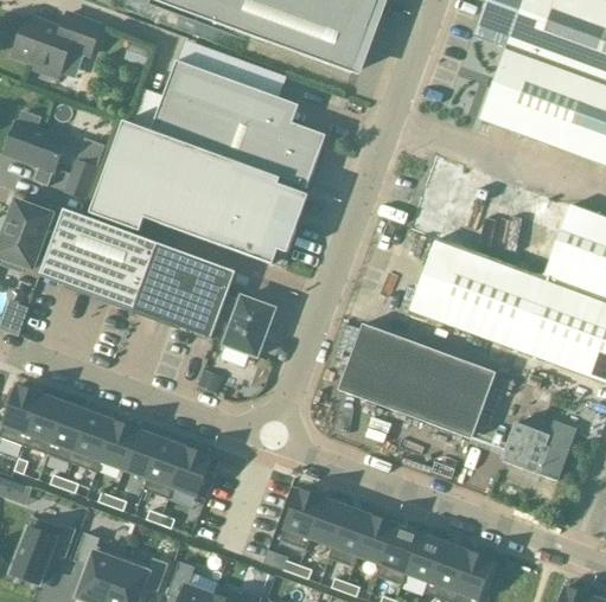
[(153,0),(351,74),(378,0),(153,0)]
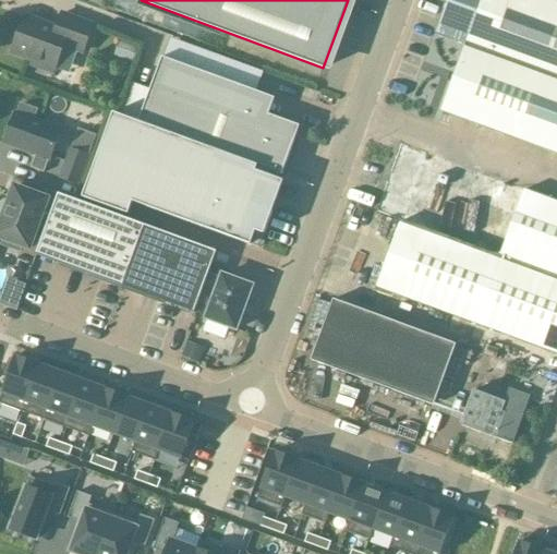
[(445,0),(434,29),(464,40),(439,108),(556,151),(556,0),(445,0)]
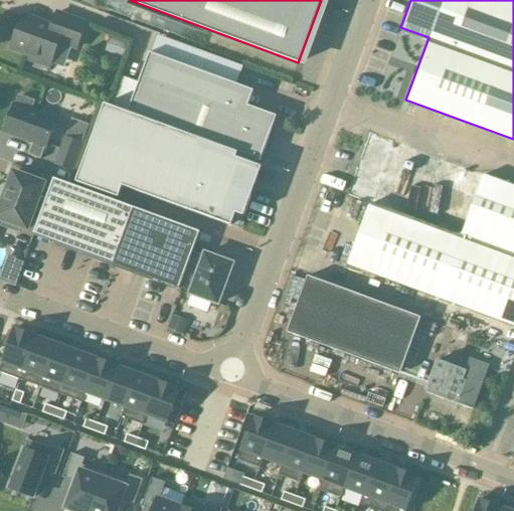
[(86,22),(56,11),(51,24),(22,14),(11,45),(30,52),(28,57),(48,65),(58,39),(76,46),(86,22)]
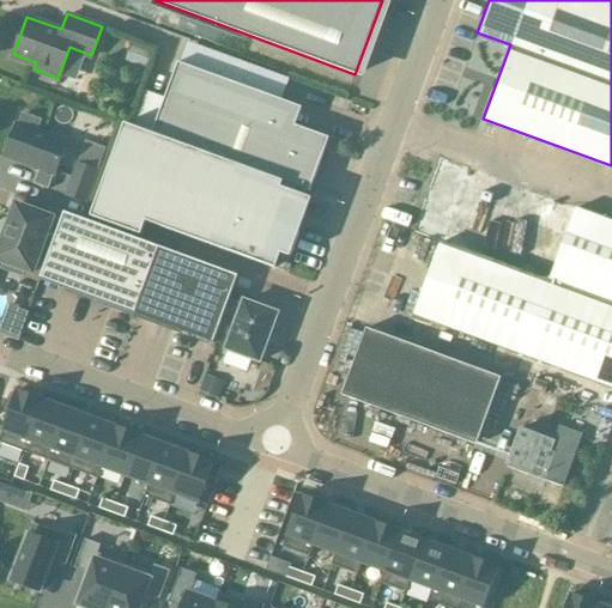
[(304,187),(309,188),(323,149),(323,147),(325,144),(319,132),(315,129),(274,114),(282,96),(177,59),(151,131),(304,187)]
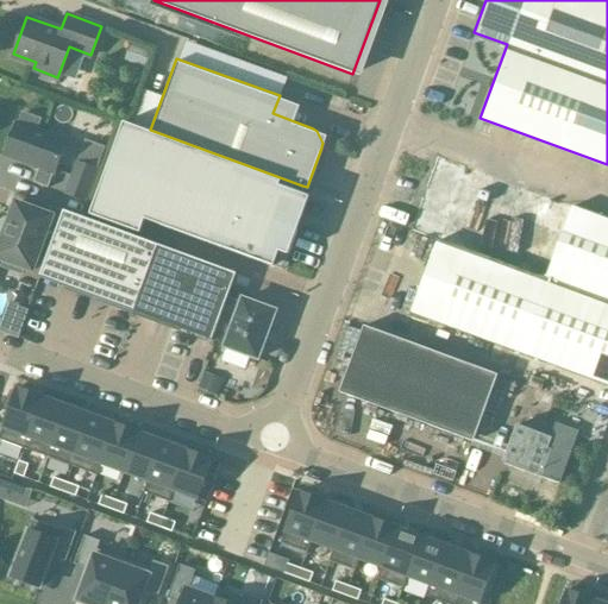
[(16,119),(4,152),(37,165),(32,178),(46,184),(52,170),(54,171),(66,137),(36,126),(39,115),(22,109),(18,120),(16,119)]
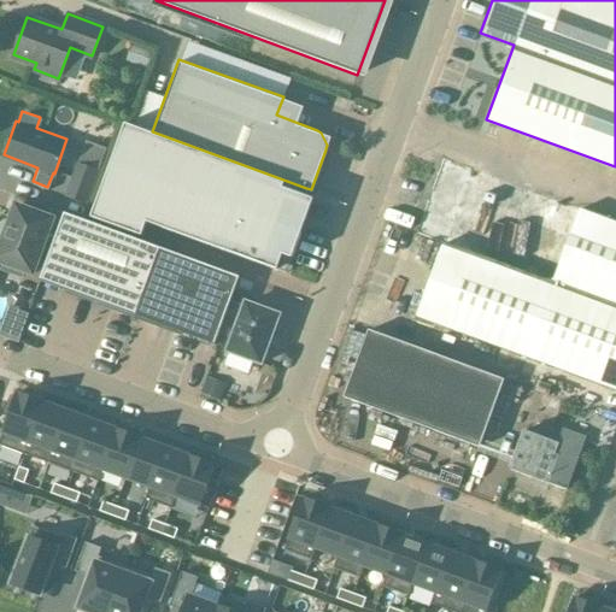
[(305,193),(306,188),(152,131),(125,122),(92,215),(141,233),(146,218),(277,266),(282,252),(292,256),(314,195),(305,193)]
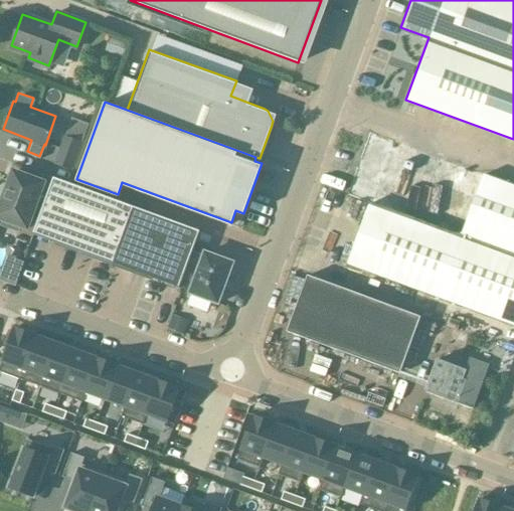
[(513,182),(368,129),(345,191),(369,200),(346,263),(513,324),(513,182)]
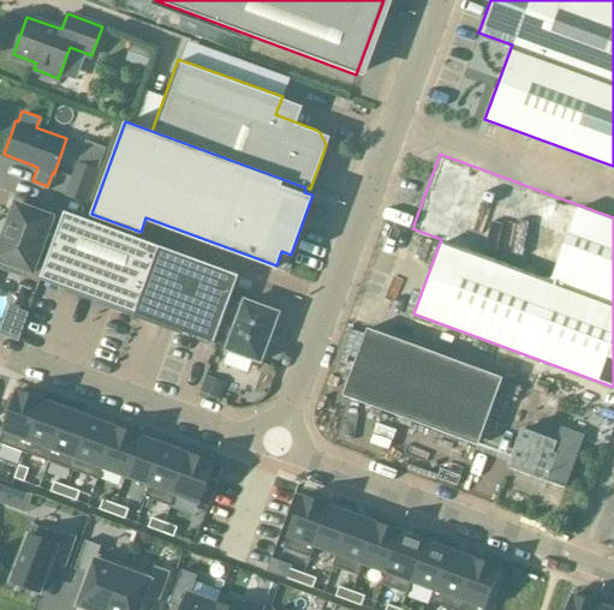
[(83,198),(95,167),(77,160),(65,192),(83,198)]
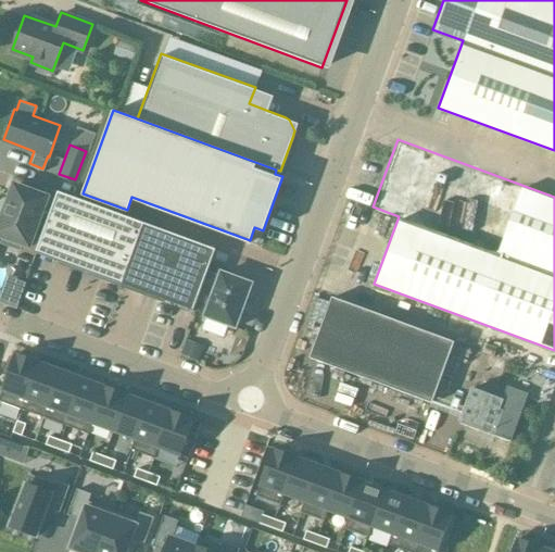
[(14,183),(8,199),(4,198),(0,209),(0,214),(2,215),(0,220),(0,233),(3,235),(1,240),(19,247),(21,241),(28,243),(33,233),(40,236),(52,204),(45,201),(47,195),(14,183)]
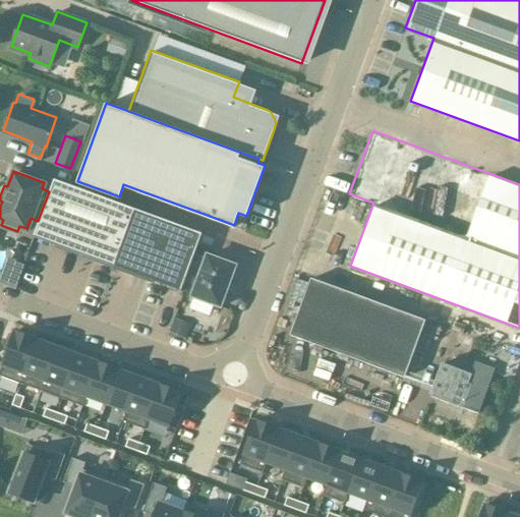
[(114,265),(135,208),(54,177),(49,191),(38,221),(34,235),(114,265)]
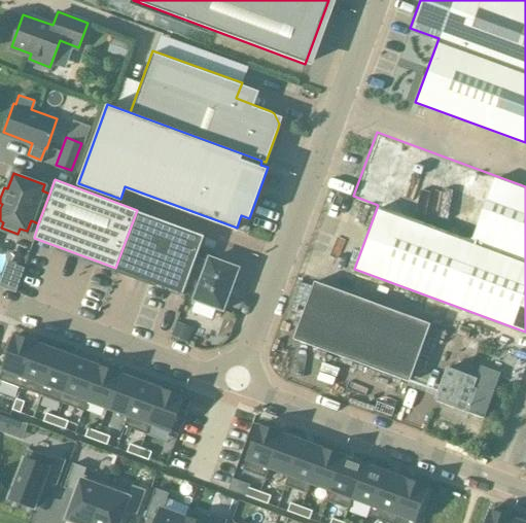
[(204,235),(137,210),(115,268),(182,292),(193,266),(197,254),(204,235)]
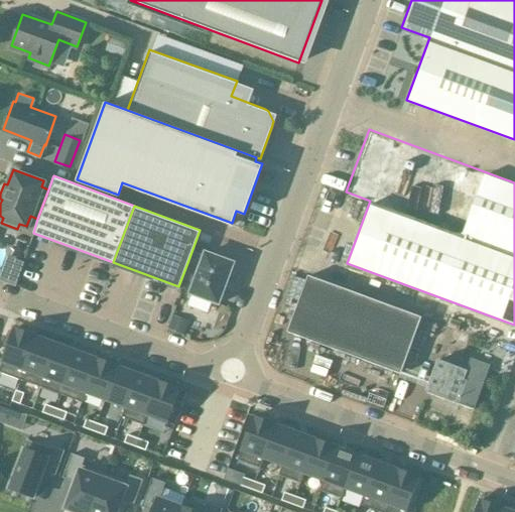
[(204,253),(192,249),(188,260),(200,264),(189,291),(218,301),(233,261),(205,250),(204,253)]
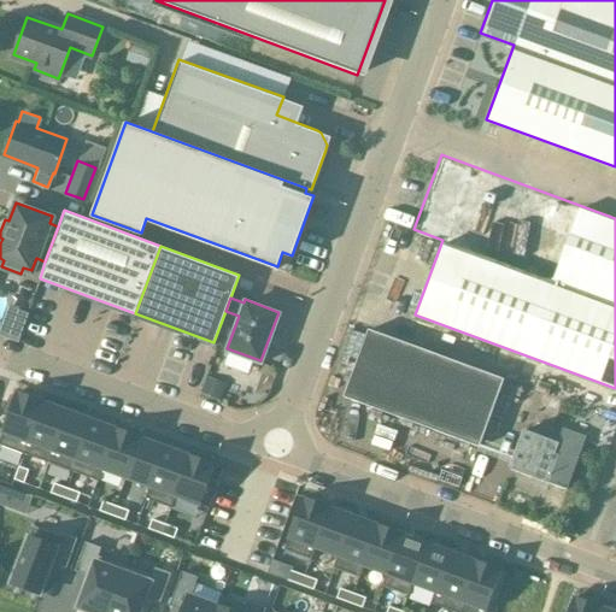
[(27,311),(6,304),(0,321),(0,333),(13,339),(17,340),(18,337),(21,328),(27,311)]
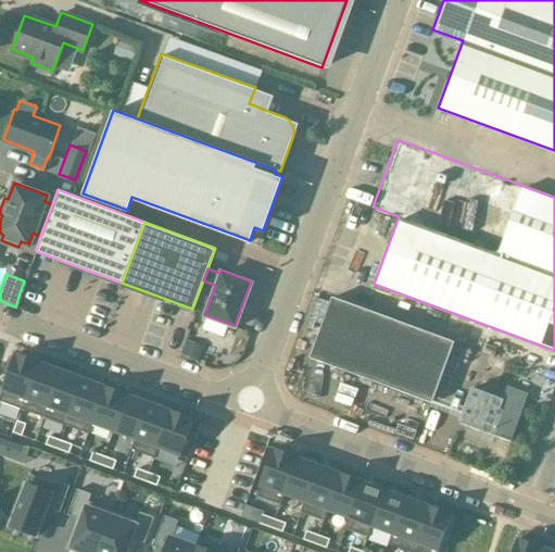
[(454,339),(331,295),(308,355),(431,401),(454,339)]
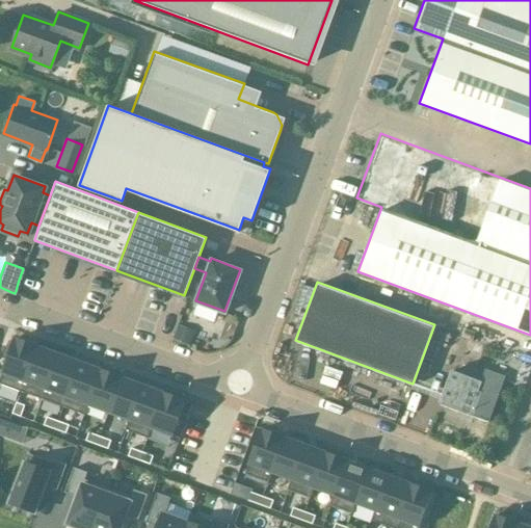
[(36,344),(15,336),(12,340),(8,338),(2,354),(6,357),(0,374),(0,380),(20,389),(36,344)]
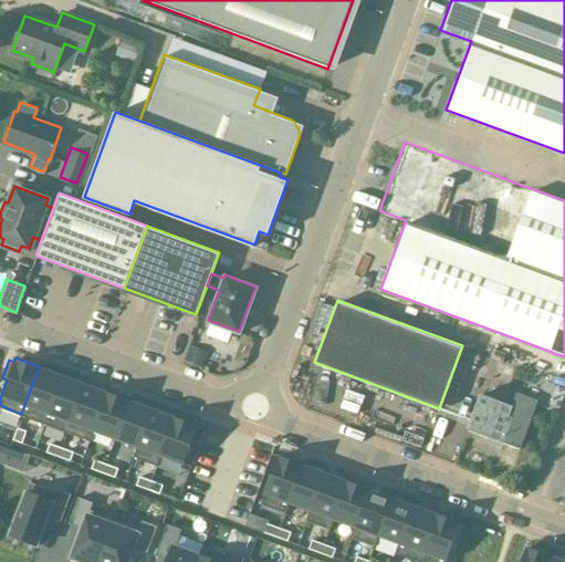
[(43,423),(61,374),(39,366),(21,414),(43,423)]
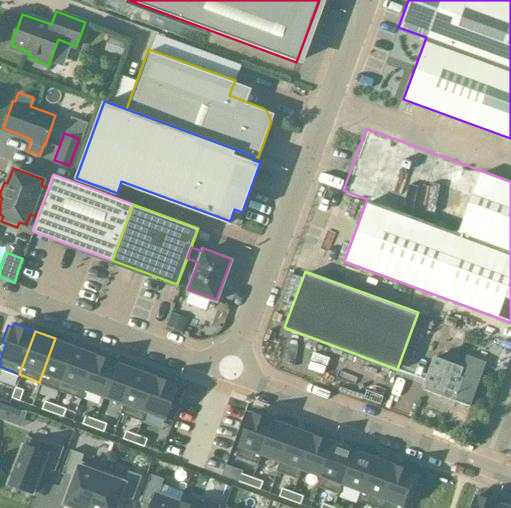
[(60,389),(75,345),(55,338),(39,382),(60,389)]
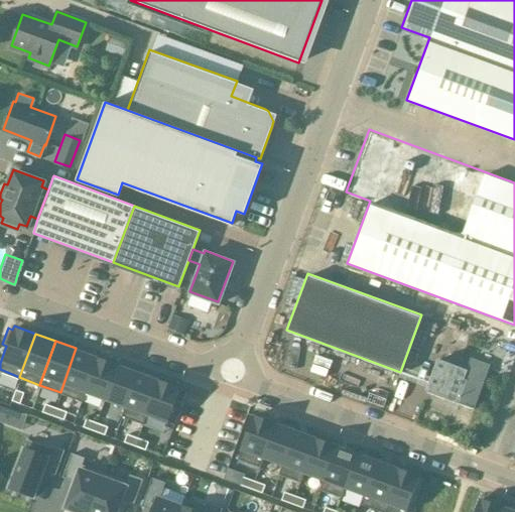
[(84,391),(97,356),(76,348),(60,392),(82,400),(85,391),(84,391)]
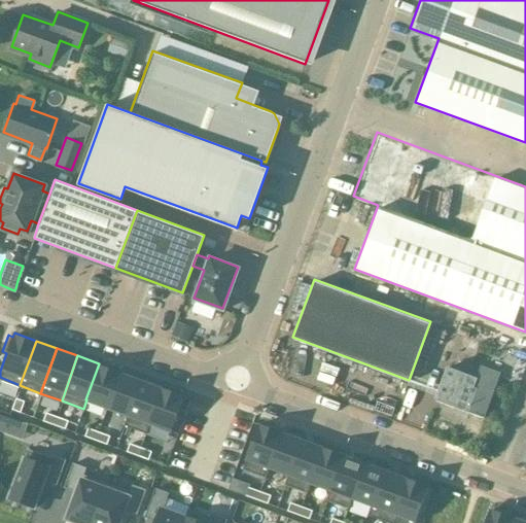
[(106,407),(119,371),(99,363),(85,399),(86,399),(106,407)]
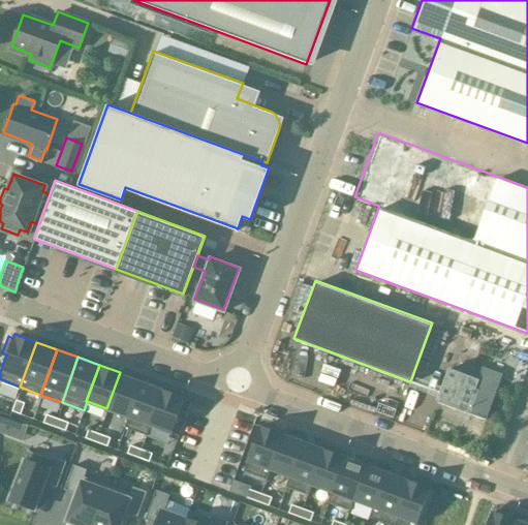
[(448,366),(436,400),(470,412),(485,418),(497,383),(477,377),(448,366)]
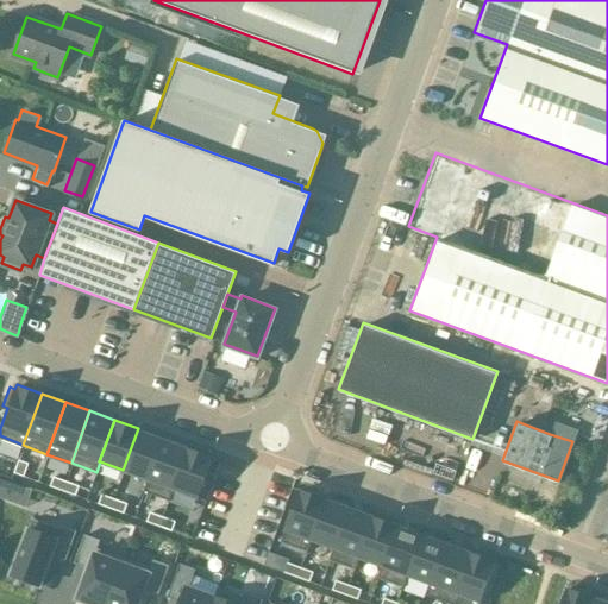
[(148,479),(162,438),(138,428),(123,470),(146,478),(148,479)]
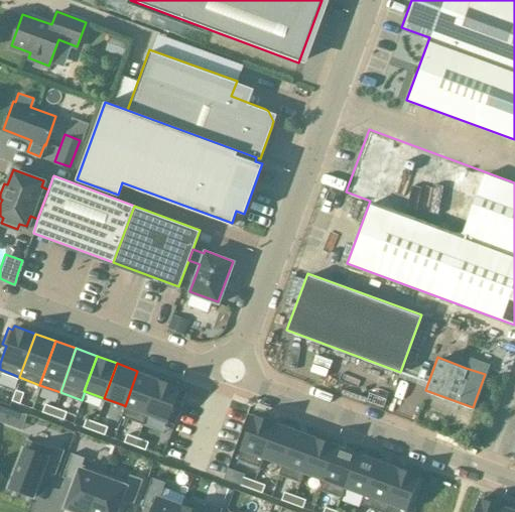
[(145,413),(157,378),(137,371),(125,406),(124,405),(120,414),(143,422),(146,413),(145,413)]
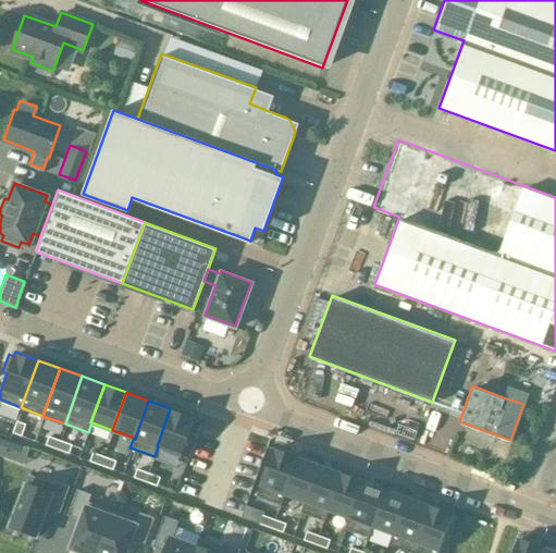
[(180,455),(194,417),(170,408),(157,446),(158,446),(180,455)]
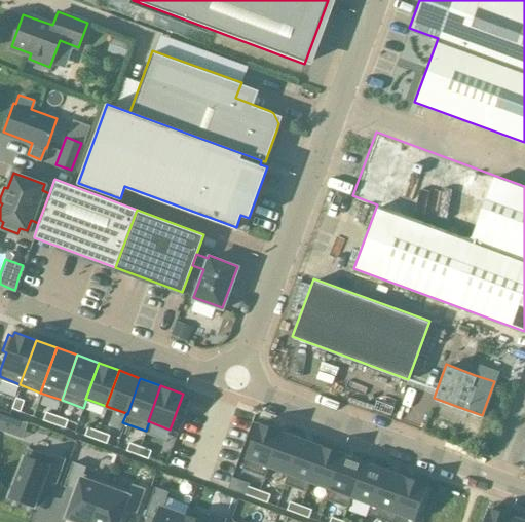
[(20,409),(24,398),(15,396),(11,406),(20,409)]
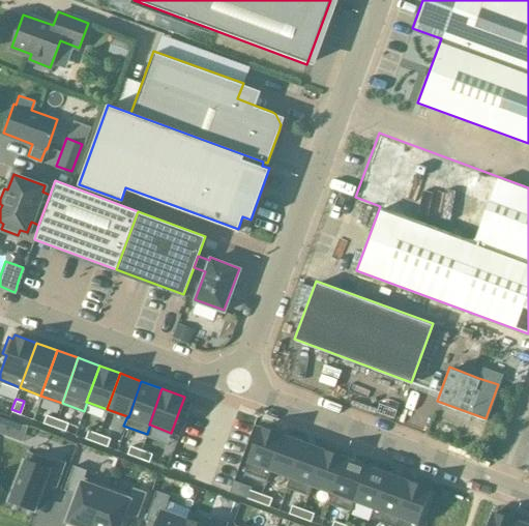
[(54,425),(57,416),(46,412),(42,421),(54,425)]
